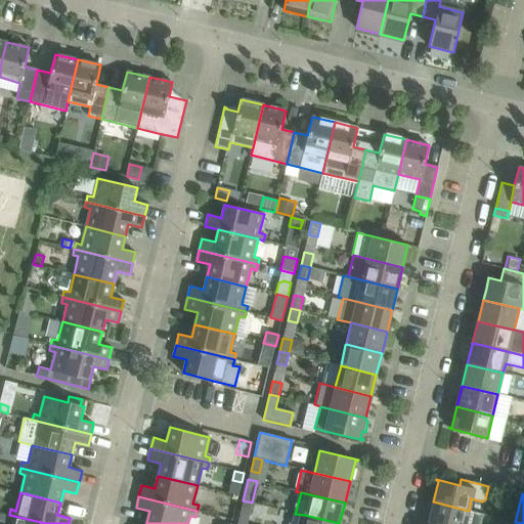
[(243,500),(239,513),(249,516),(252,503),(243,500)]
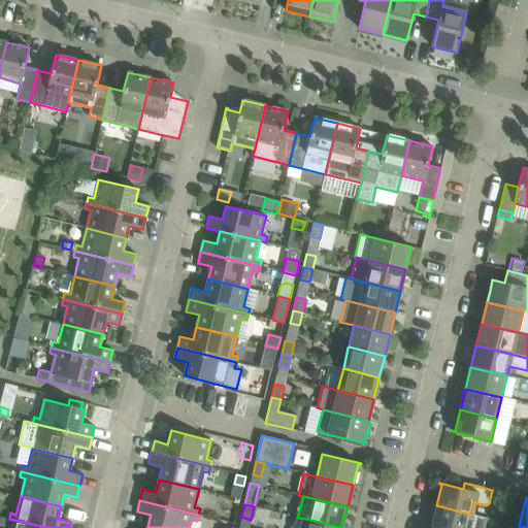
[(436,505),(431,527),(434,527),(484,527),(487,518),(472,515),(436,505)]
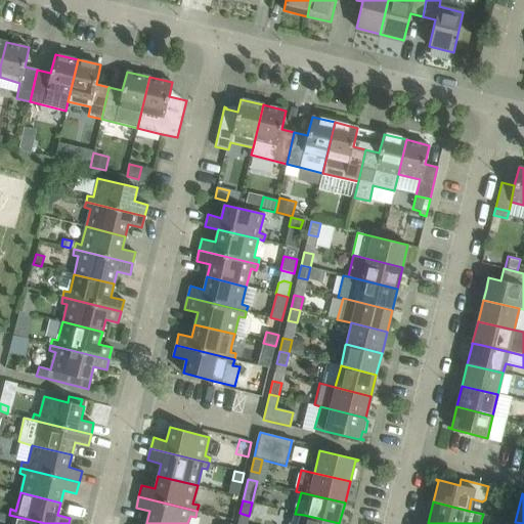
[(293,523),(339,523),(304,515),(296,514),(293,523)]
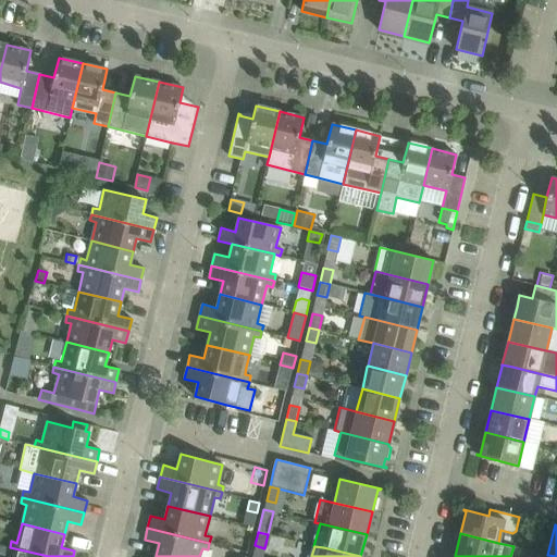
[(48,556),(10,547),(8,554),(14,555),(13,556),(48,556)]
